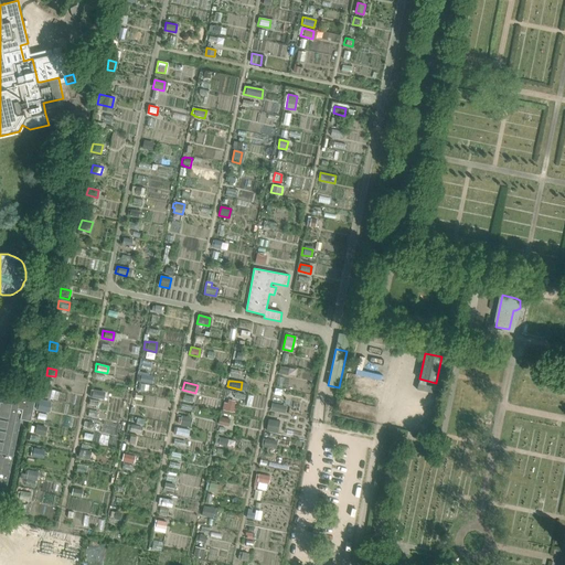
[(418,383),(417,390),(434,393),(436,386),(418,383)]
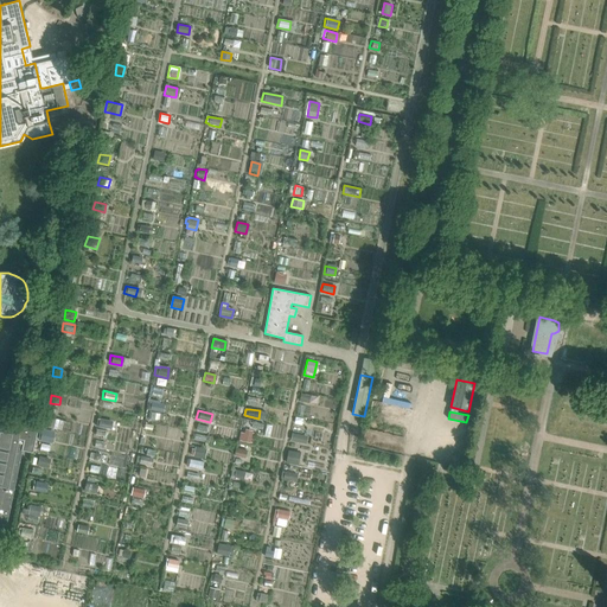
[(98,419),(96,427),(109,429),(112,421),(98,419)]
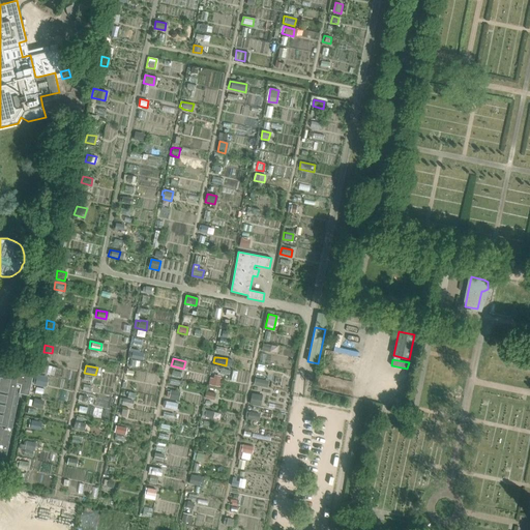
[(0,463),(5,464),(20,393),(28,395),(29,395),(34,371),(33,371),(18,367),(17,373),(9,371),(0,369),(0,463)]
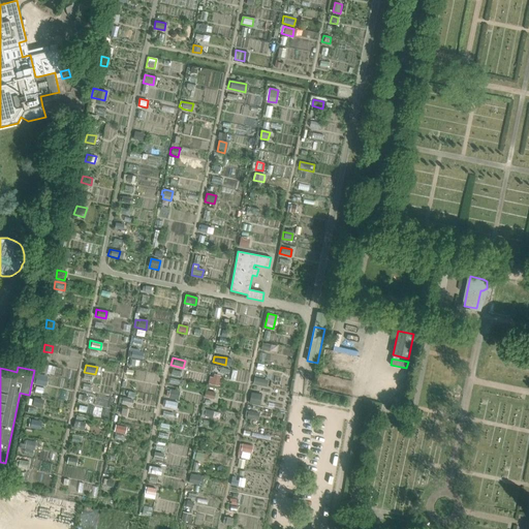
[(37,374),(35,384),(43,385),(45,376),(37,374)]
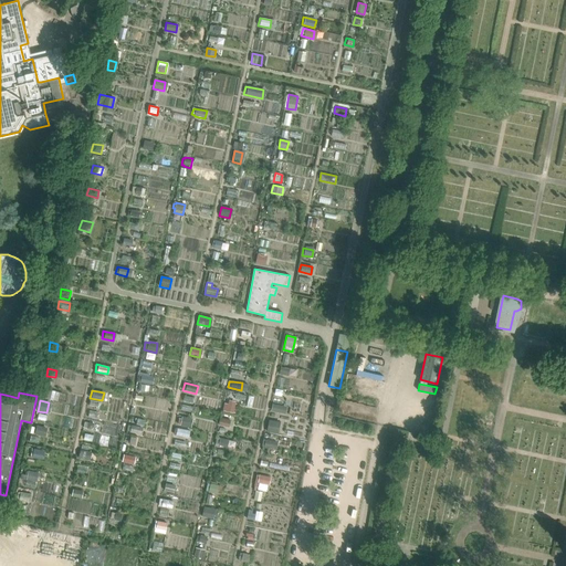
[(224,404),(223,411),(236,413),(238,405),(236,405),(229,402),(229,404),(224,404)]
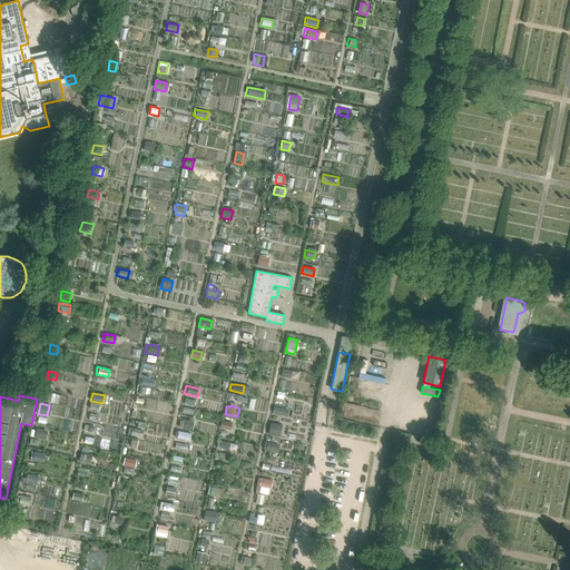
[(274,408),(273,414),(284,416),(286,410),(274,408)]
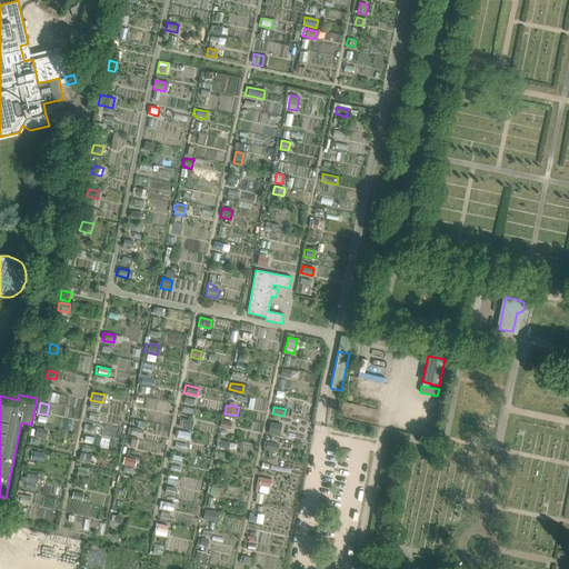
[(180,420),(179,427),(190,429),(192,420),(183,418),(183,421),(180,420)]
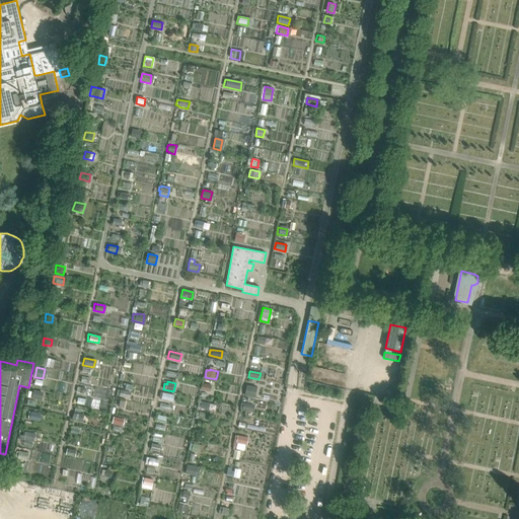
[(202,383),(201,390),(210,392),(211,385),(202,383)]
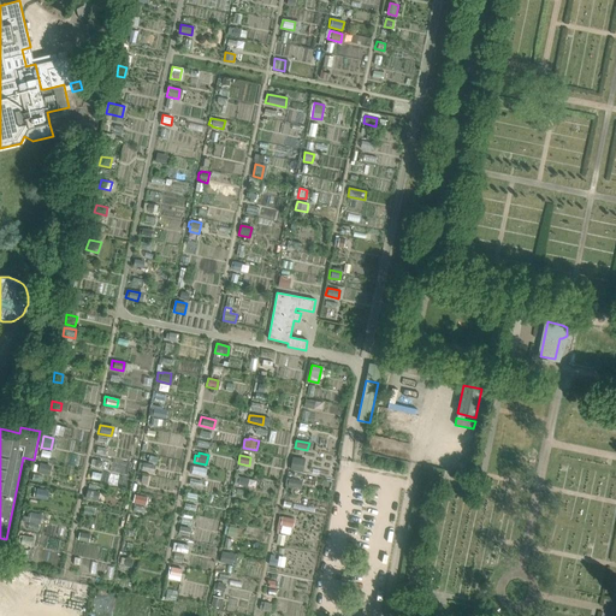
[(292,457),(290,469),(302,473),(304,461),(292,457)]
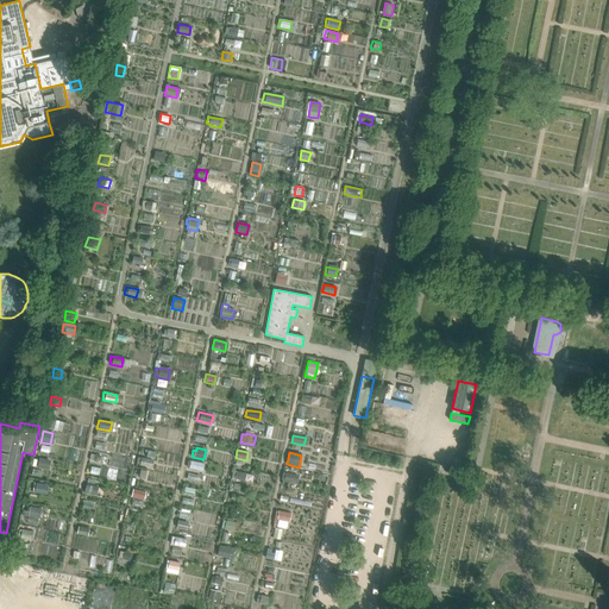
[(138,457),(137,464),(150,468),(152,460),(138,457)]
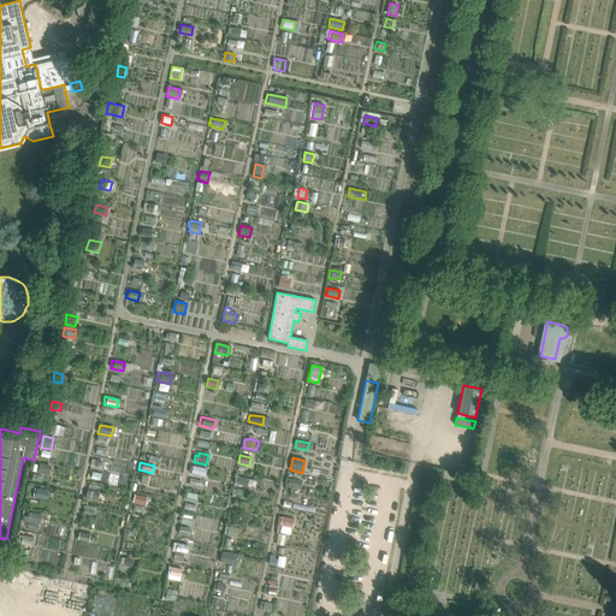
[(40,463),(37,473),(47,475),(49,466),(40,463)]
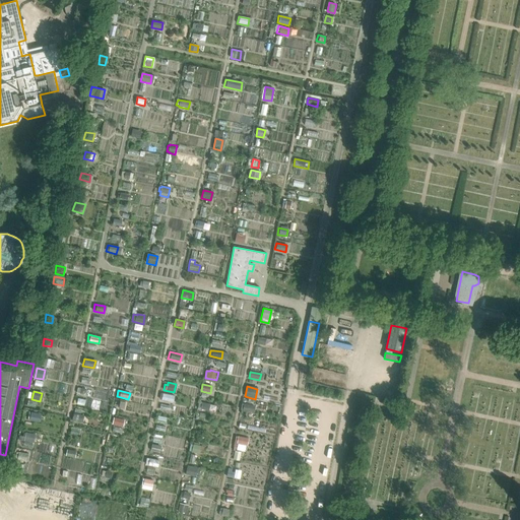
[(161,393),(160,399),(170,401),(171,395),(161,393)]
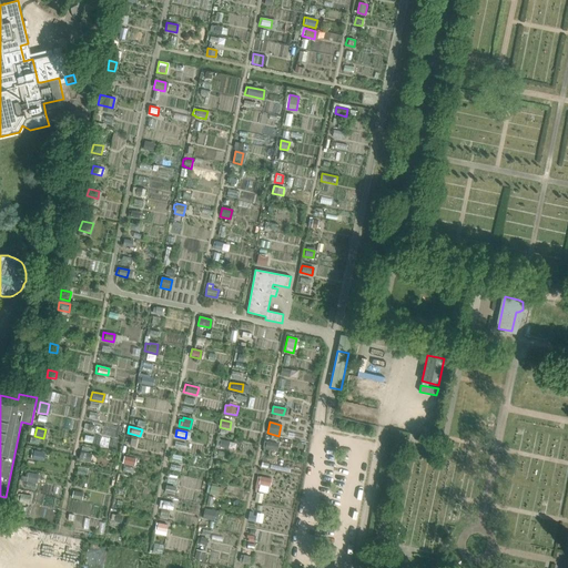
[(217,439),(216,446),(229,449),(230,442),(217,439)]
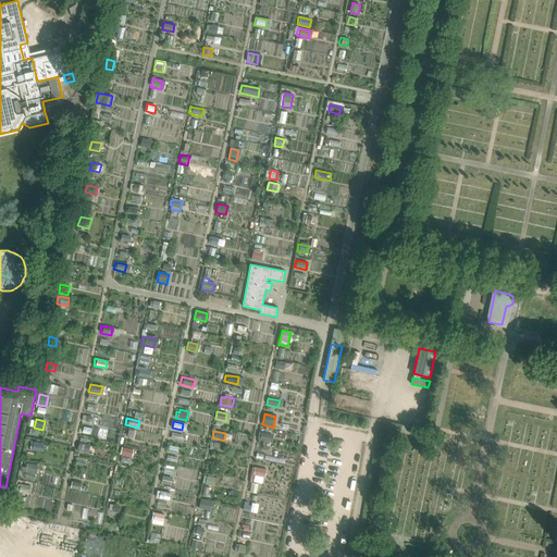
[(259,432),(258,440),(270,442),(272,435),(262,433),(259,432)]
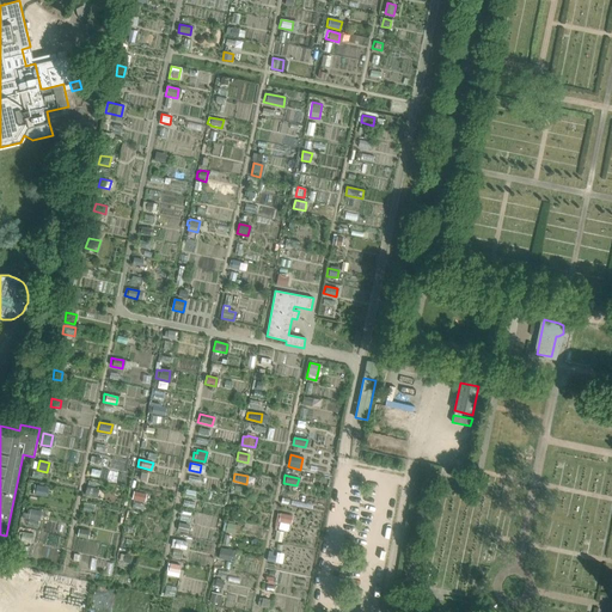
[(37,487),(36,495),(46,496),(47,489),(37,487)]
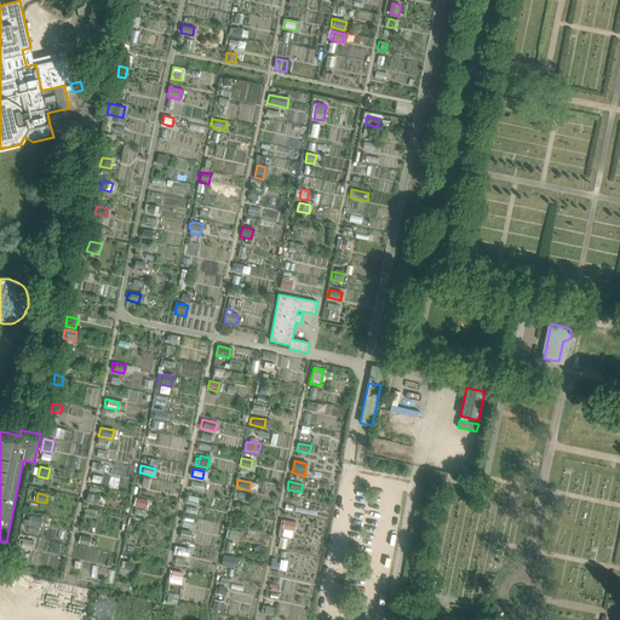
[(89,493),(87,501),(98,504),(101,495),(89,493)]
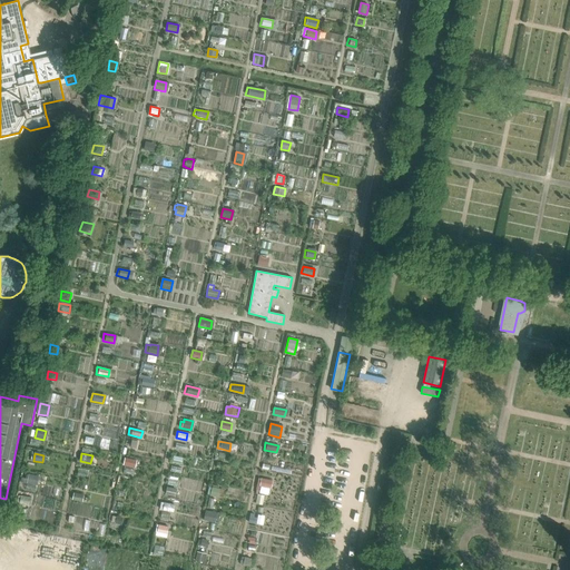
[(125,459),(123,465),(135,468),(136,461),(125,459)]
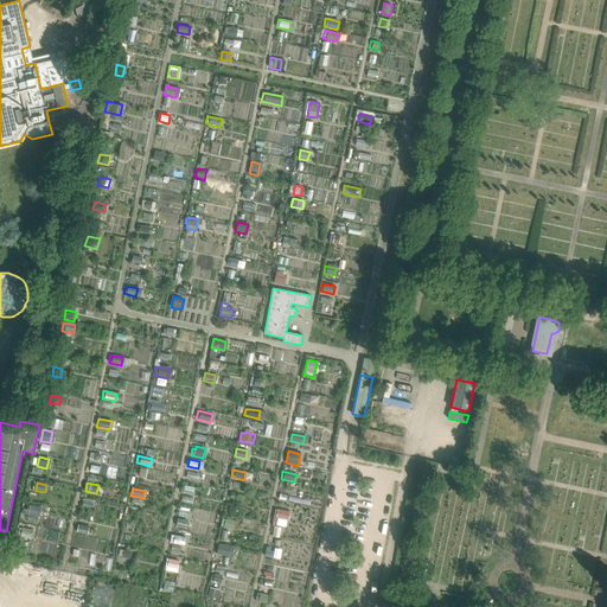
[(275,510),(273,522),(275,522),(276,517),(287,519),(288,512),(279,510),(278,510),(275,510)]
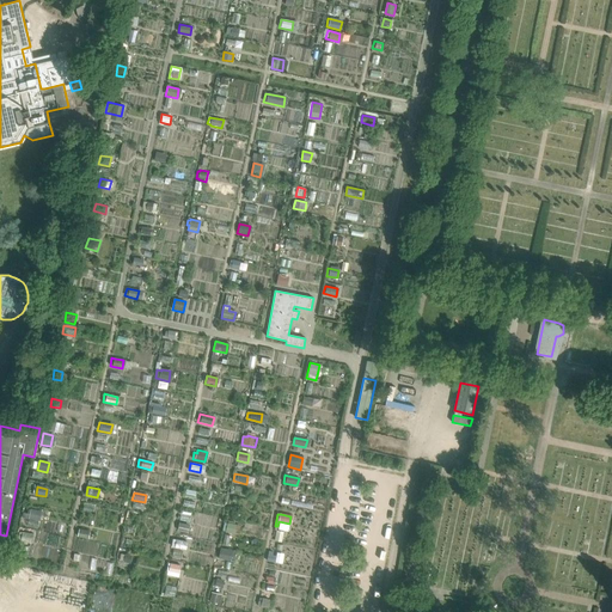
[(225,522),(224,531),(234,533),(236,525),(225,522)]
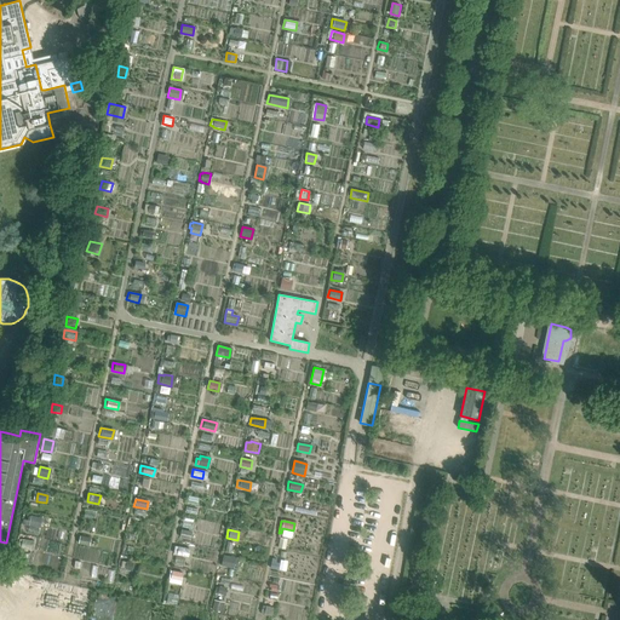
[(182,530),(181,538),(190,540),(193,533),(182,530)]
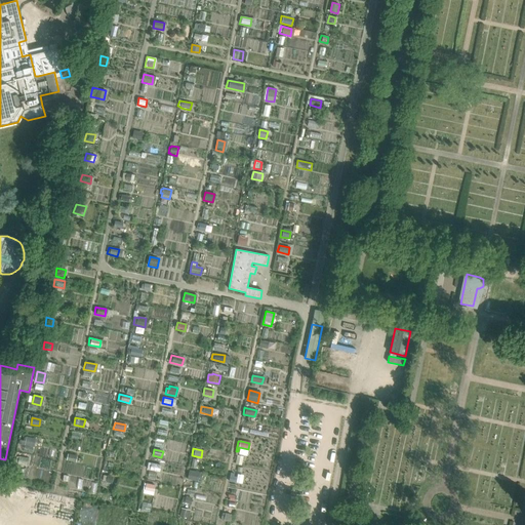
[(18,457),(17,463),(27,466),(28,459),(18,457)]
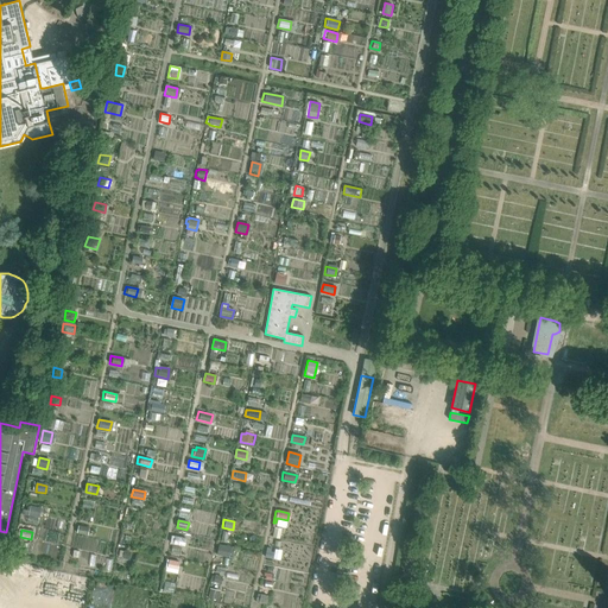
[(172,536),(171,544),(184,546),(185,538),(172,536)]
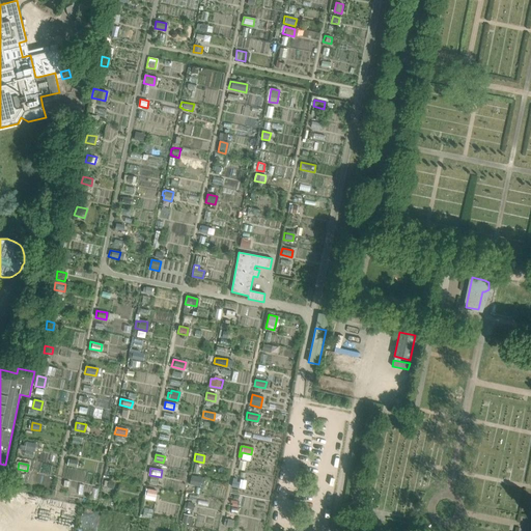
[(191,476),(190,484),(200,486),(202,478),(191,476)]
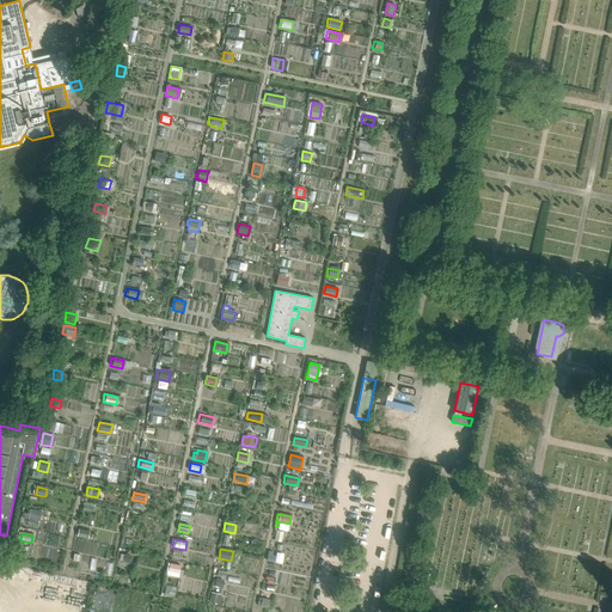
[(269,551),(267,561),(275,563),(276,557),(273,556),(274,552),(269,551)]
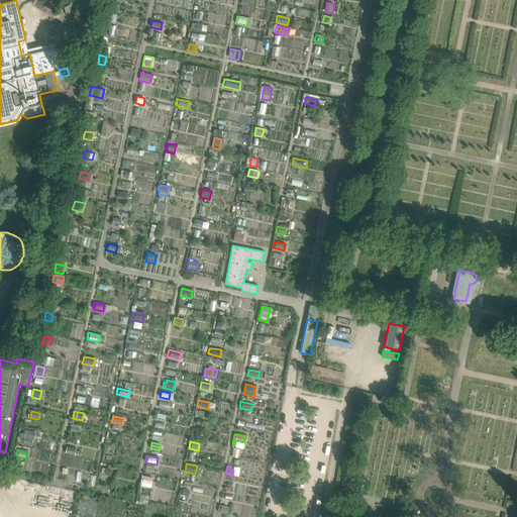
[(142,476),(141,482),(143,483),(151,484),(152,478),(142,476)]
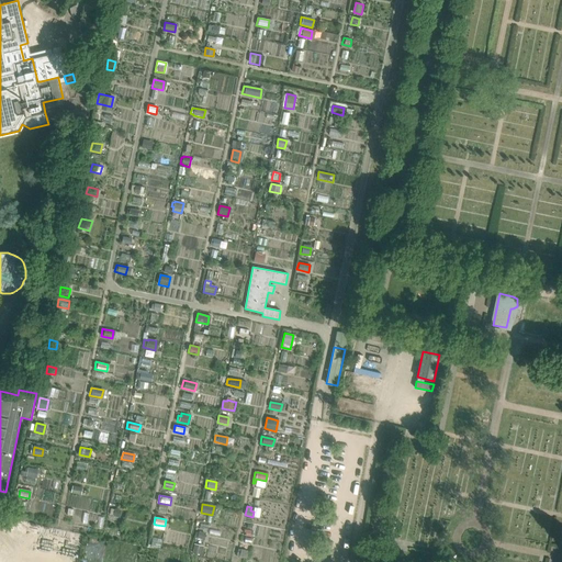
[(238,549),(237,557),(246,559),(248,551),(242,549),(242,550),(238,549)]
